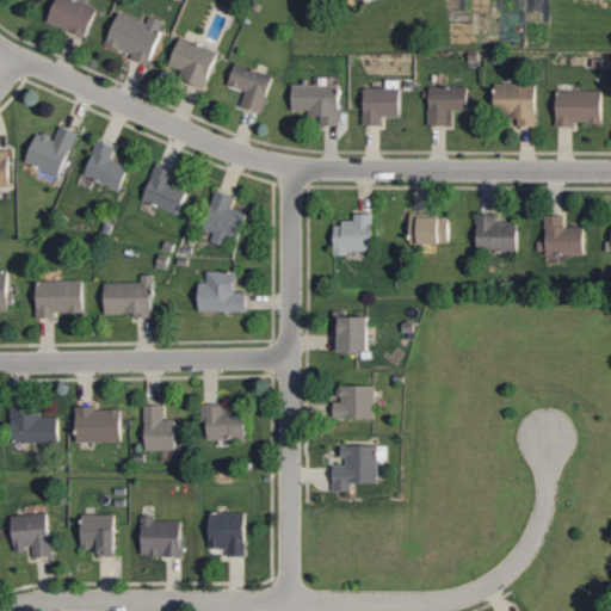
[(57,0),(49,22),(87,37),(99,8),(79,0),(57,0)]
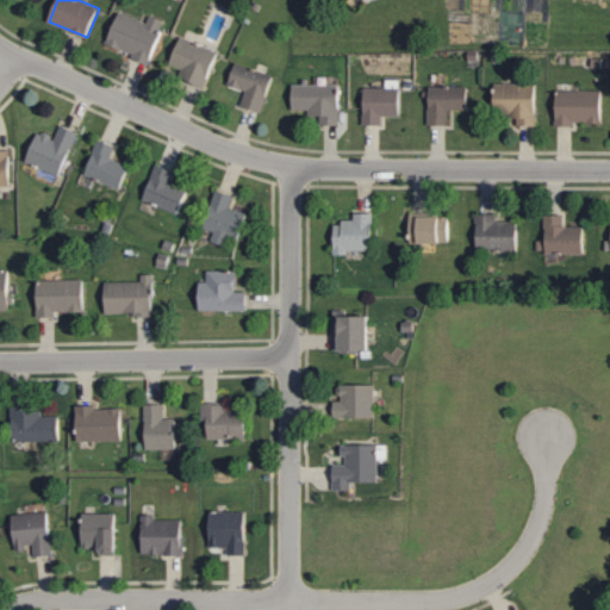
[(106,44),(150,62),(162,32),(160,31),(165,19),(151,14),(148,23),(119,12),(106,44)]
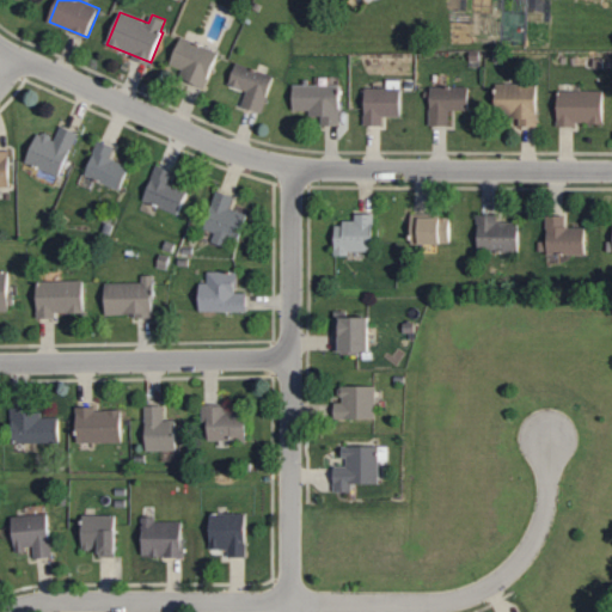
[(220,53),(179,37),(170,63),(183,68),(179,78),(207,87),(220,53)]
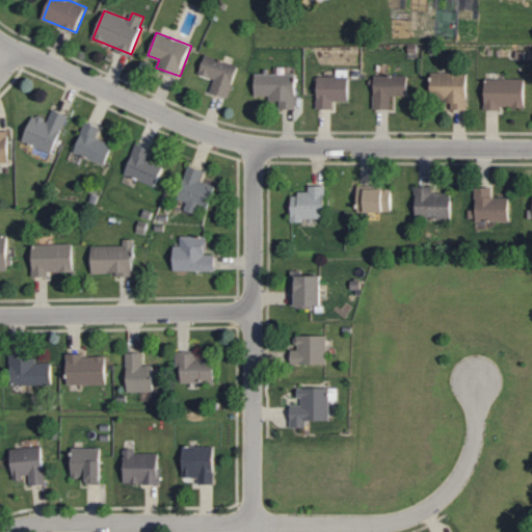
[(215,78),(211,92),(230,98),(239,65),(205,55),(200,74),(215,78)]
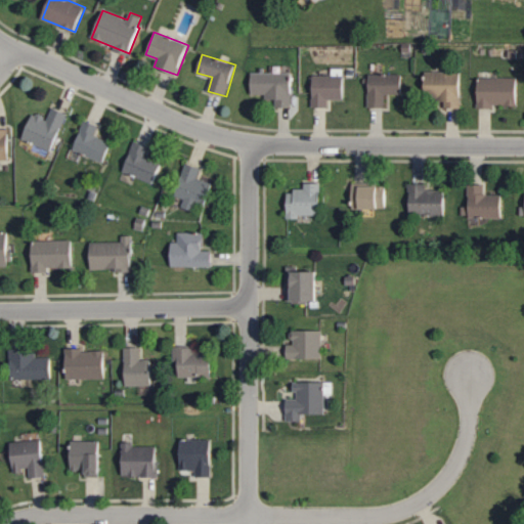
[(293,106),(293,73),(252,72),(251,94),(267,94),(266,99),(276,99),(276,106),(293,106)]
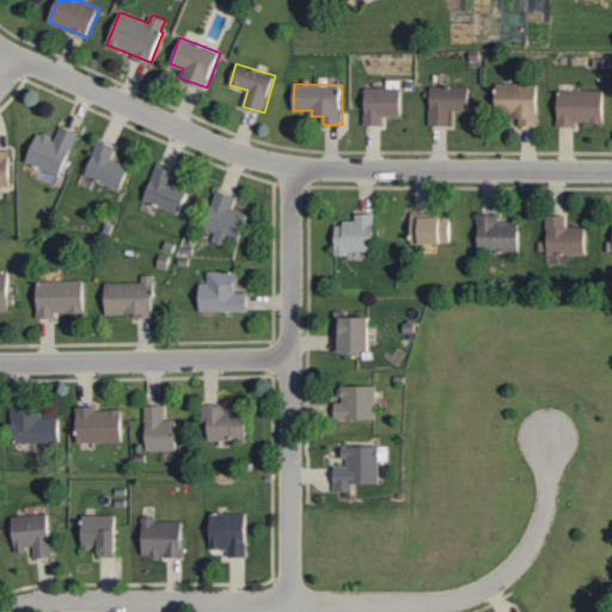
[(519,126),(540,126),(540,84),(499,85),(500,112),(519,111),(519,126)]
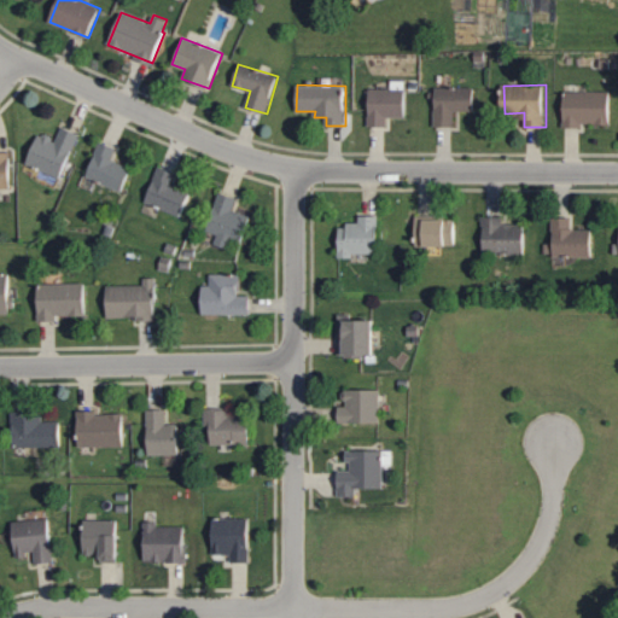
[(436,126),(455,127),(456,111),(476,111),(476,87),(436,87),(436,126)]
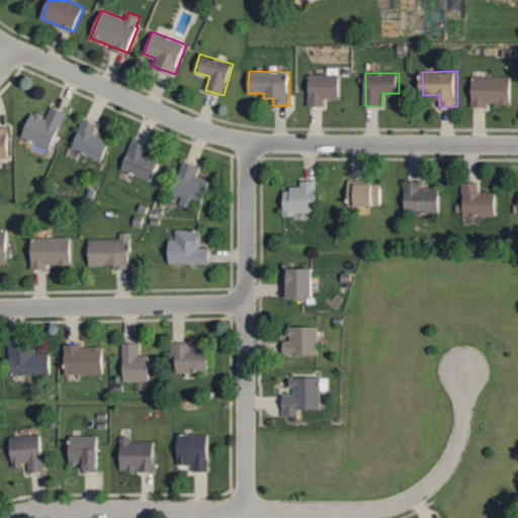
[(310,105),(325,106),(325,98),(341,98),(341,75),(310,74),(310,105)]
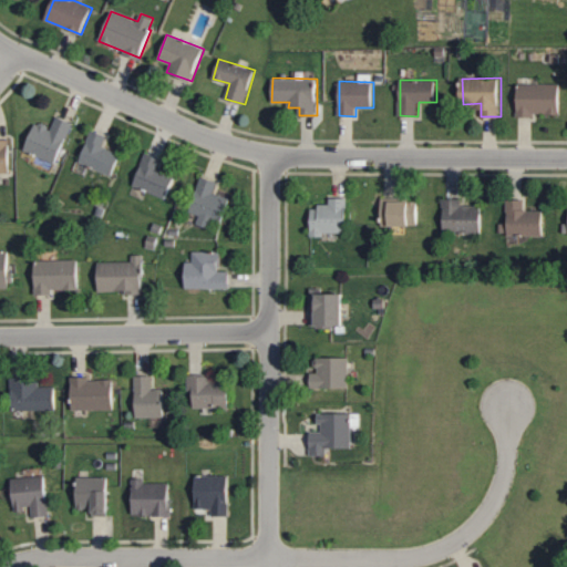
[(562,114),(563,84),(517,83),(517,116),(534,116),(534,113),(562,114)]
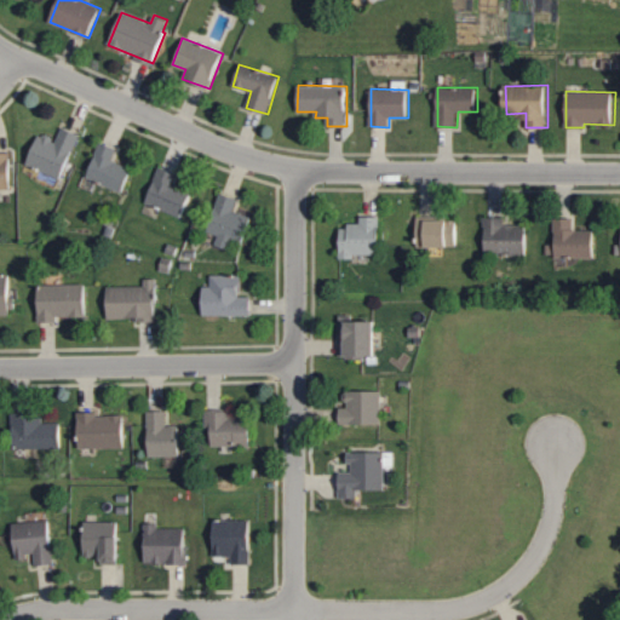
[(28,165),(63,178),(80,133),(62,127),(57,139),(40,133),(28,165)]
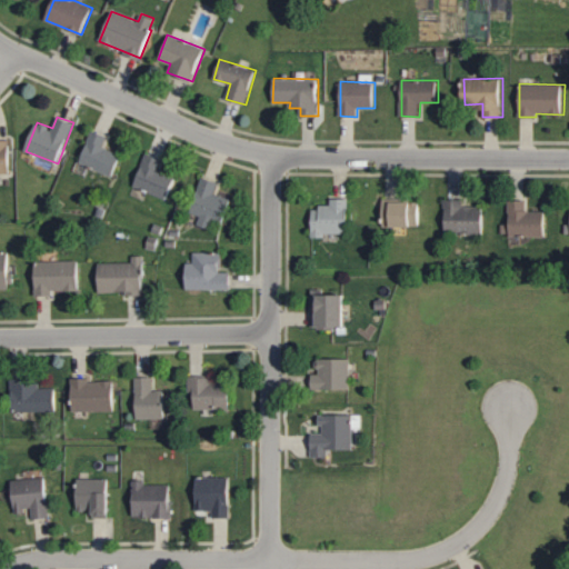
[(113,176),(121,155),(103,148),(108,137),(92,130),(80,162),(113,176)]
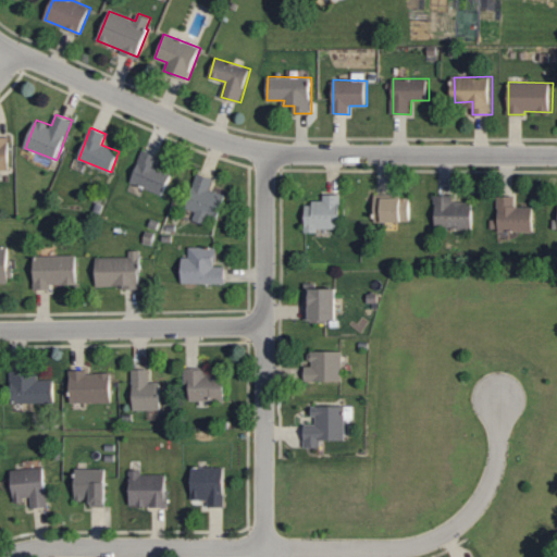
[(0,169),(11,169),(10,137),(0,137),(0,169)]
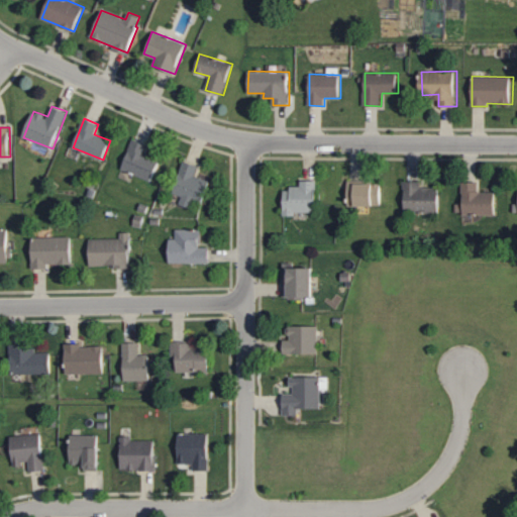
[(152,181),(161,162),(143,154),(147,145),(133,139),(121,168),(152,181)]
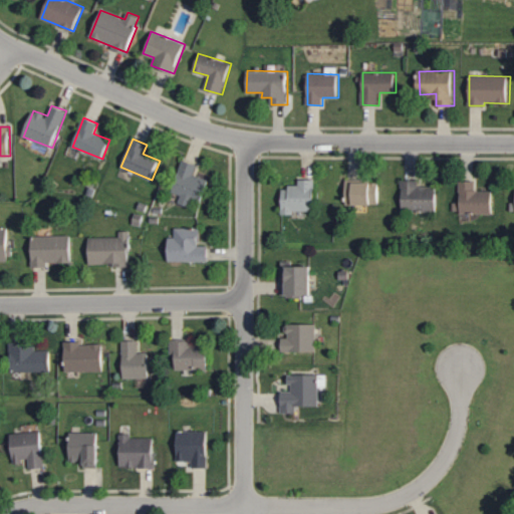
[(198,166),(183,160),(172,192),(181,195),(179,203),(192,208),(195,200),(202,202),(210,180),(195,174),(198,166)]
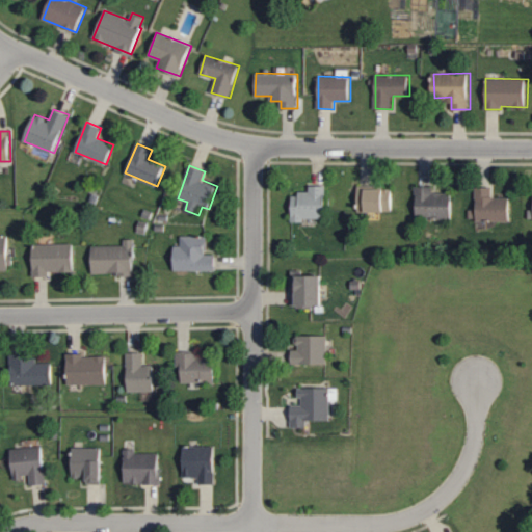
[(326,186),(310,186),(310,193),(292,193),(293,220),(327,219),(326,186)]
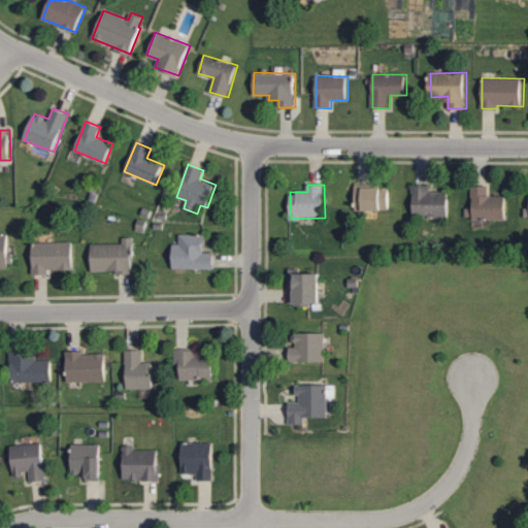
[(391,210),(391,186),(357,185),(357,209),(391,210)]
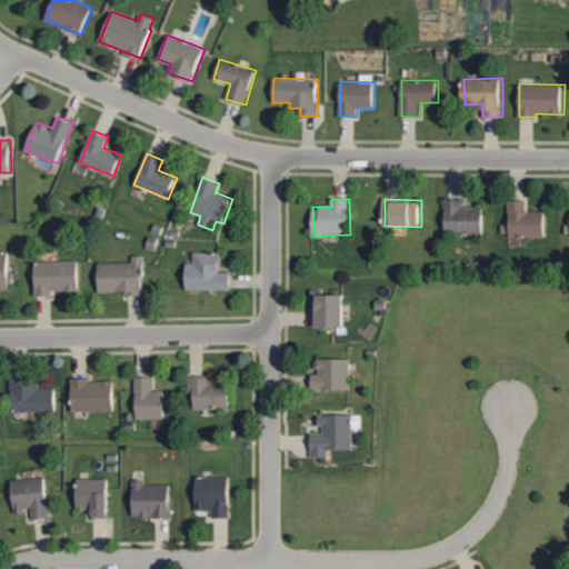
[(465,199),(445,200),(445,233),(485,232),(485,208),(465,208),(465,199)]
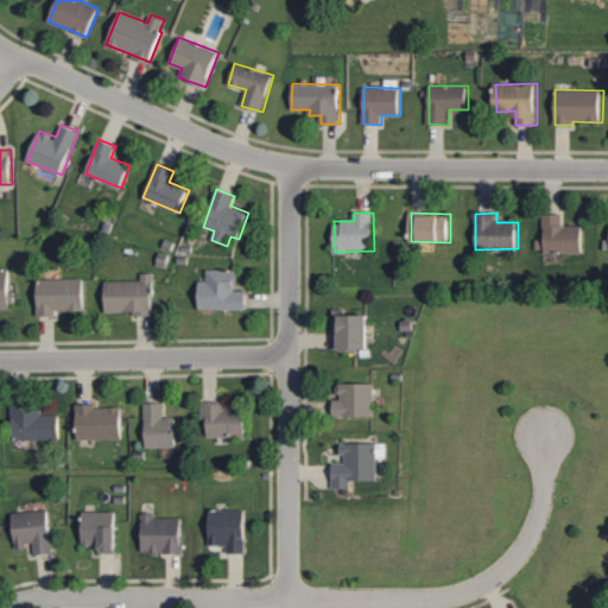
[(563,214),(545,214),(544,252),(584,253),(586,226),(563,225),(563,214)]
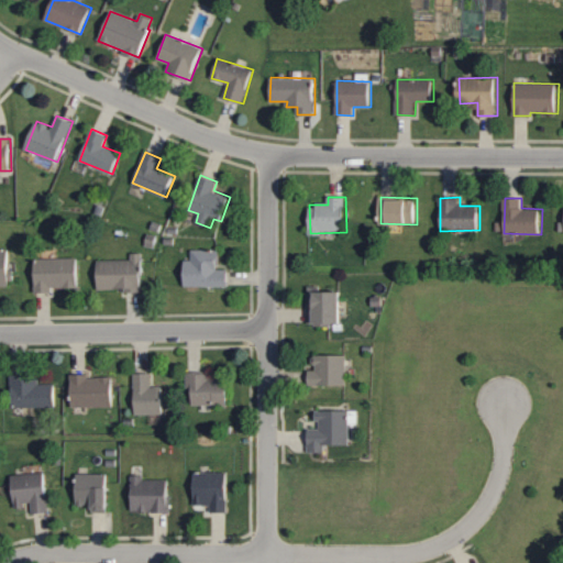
[(0,286),(11,286),(11,249),(0,249),(0,286)]
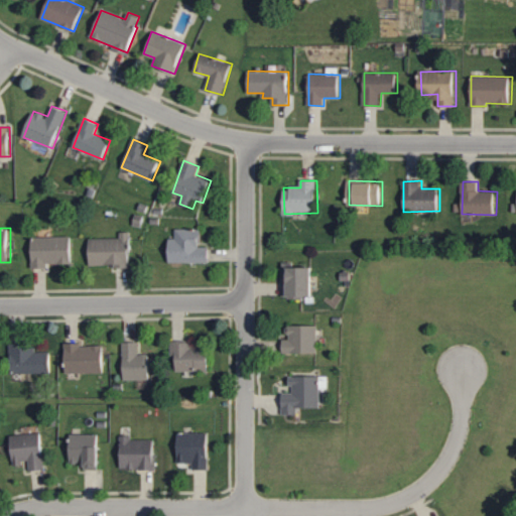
[(202,229),(176,229),(176,238),(170,238),(169,262),(210,263),(210,247),(202,247),(202,229)]
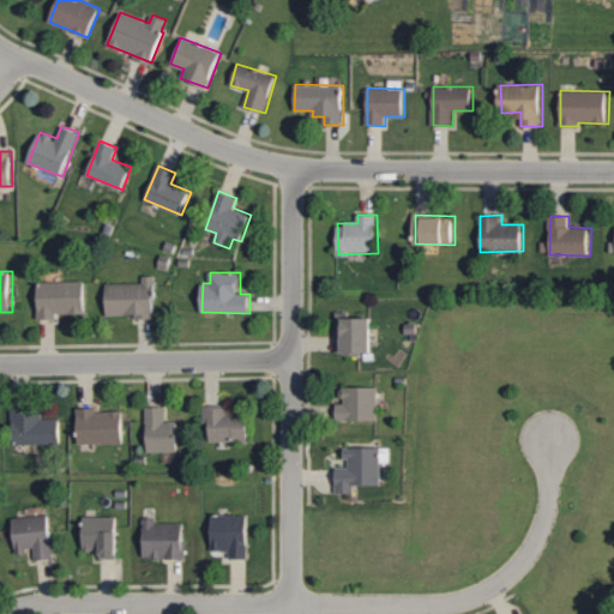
[(108,284),(108,315),(136,315),(136,319),(156,319),(155,276),(143,276),(144,283),(108,284)]
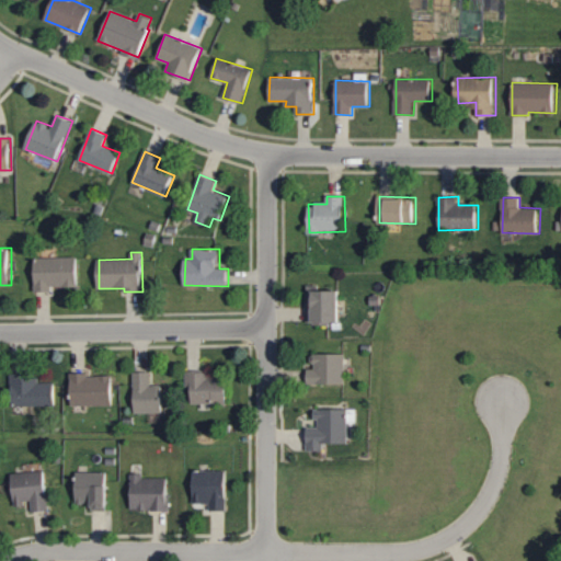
[(79,286),(79,256),(36,258),(36,292),(53,290),(53,286),(79,286)]
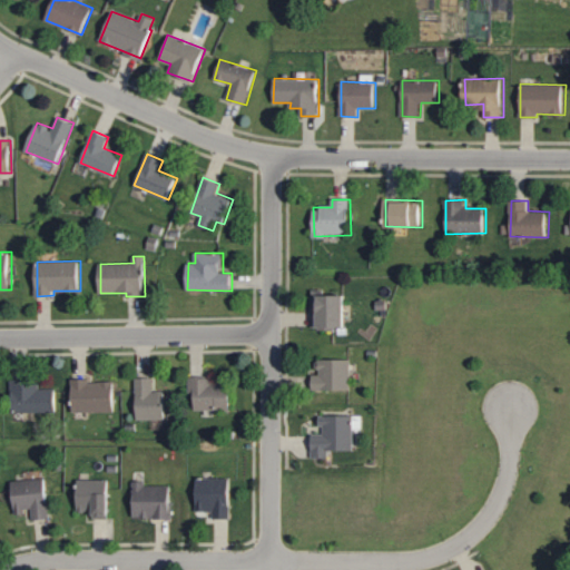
[(325,295),(325,290),(313,290),(312,328),(346,330),(347,295),(325,295)]
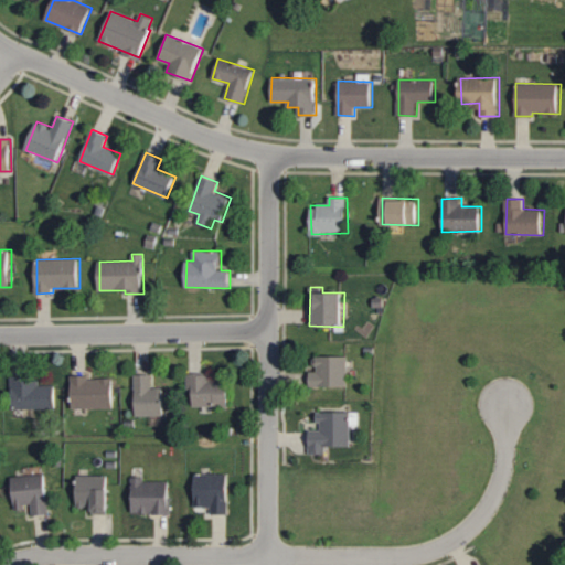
[(348,356),(315,356),(315,371),(310,371),(311,387),(349,386),(348,356)]
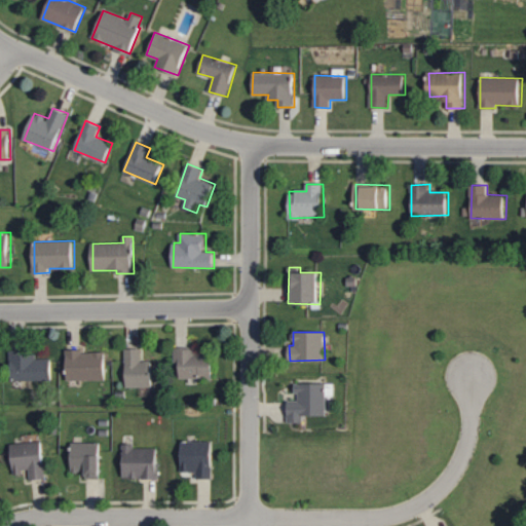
[(142,349),(126,348),(125,387),(152,387),(153,362),(141,361),(142,349)]
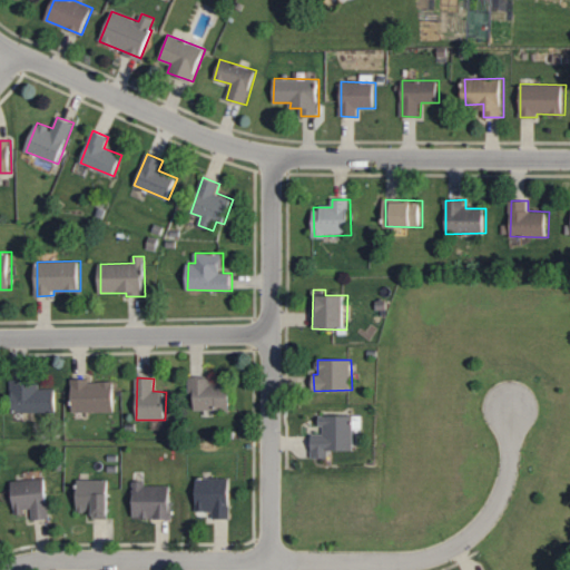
[(195,410),(232,410),(232,385),(209,385),(209,377),(189,377),(189,393),(195,393),(195,410)]
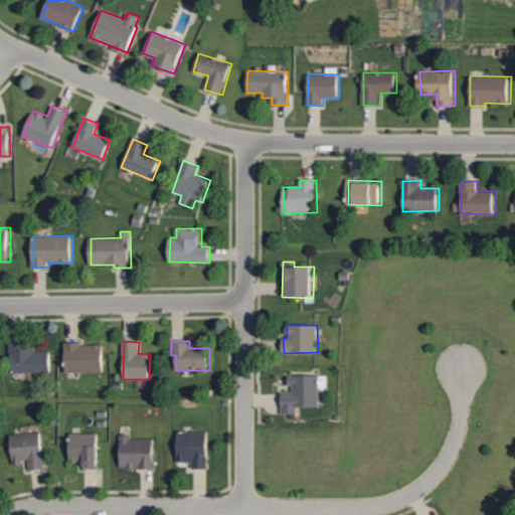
[(35,351),(35,343),(10,343),(10,372),(51,373),(51,351),(35,351)]
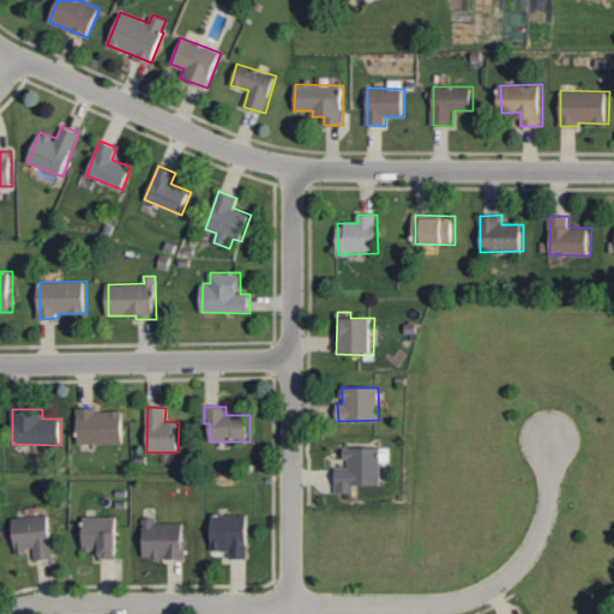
[(78,444),(125,443),(124,410),(78,410),(78,444)]
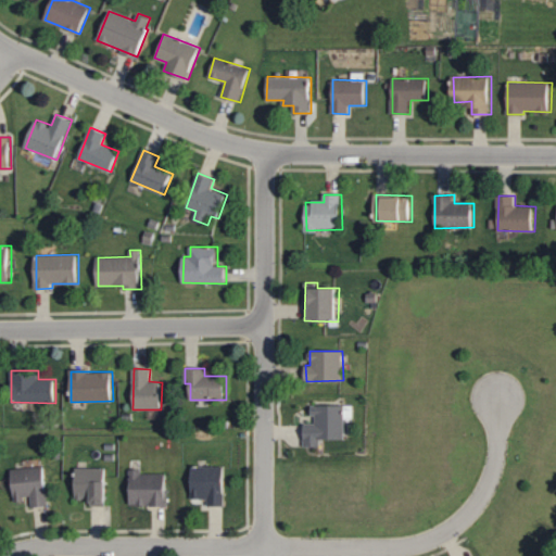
[(345,405),(314,405),(314,424),(305,424),(305,447),(321,446),(321,440),(346,439),(345,405)]
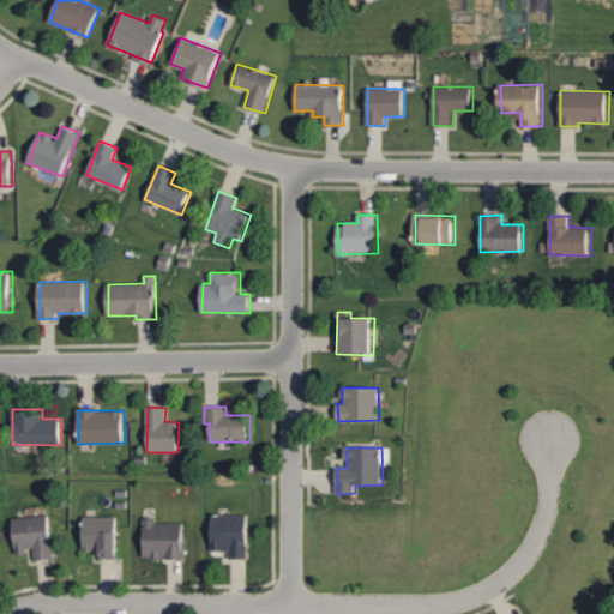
[(12,518),(17,553),(34,551),(36,560),(54,558),(49,515),(12,518)]
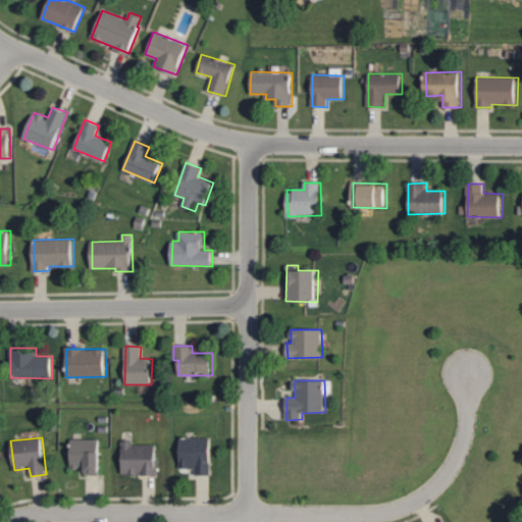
[(212,438),(179,437),(179,468),(196,468),(196,475),(212,476),(212,438)]
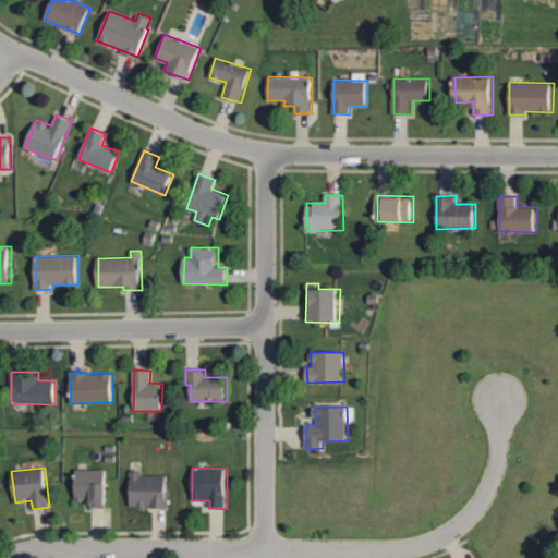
[(77,501),(92,501),(92,507),(108,507),(108,470),(77,469),(77,501)]
